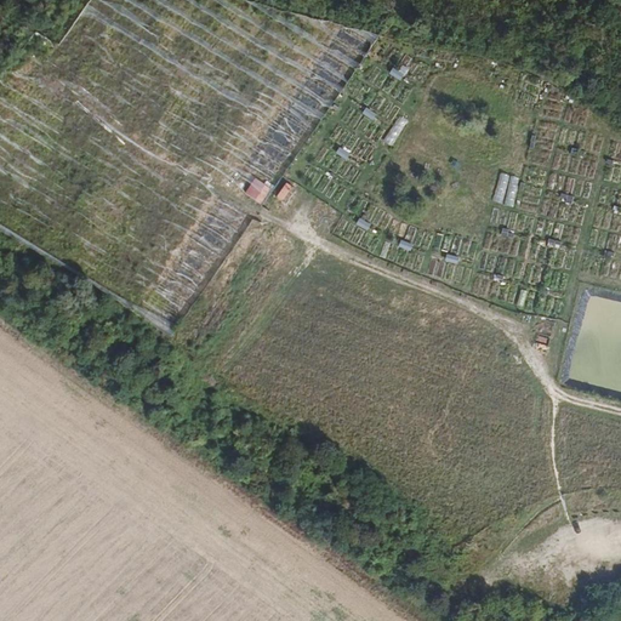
[(377,43),(380,33),(271,9),(255,11),(254,4),(243,1),(244,9),(231,11),(229,18),(232,29),(228,35),(220,36),(221,44),(221,47),(222,57),(220,61),(222,73),(251,68),(248,73),(250,86),(256,90),(250,98),(257,103),(224,155),(268,183),(255,180),(246,194),(267,206),(349,73),(360,70),(377,43)]
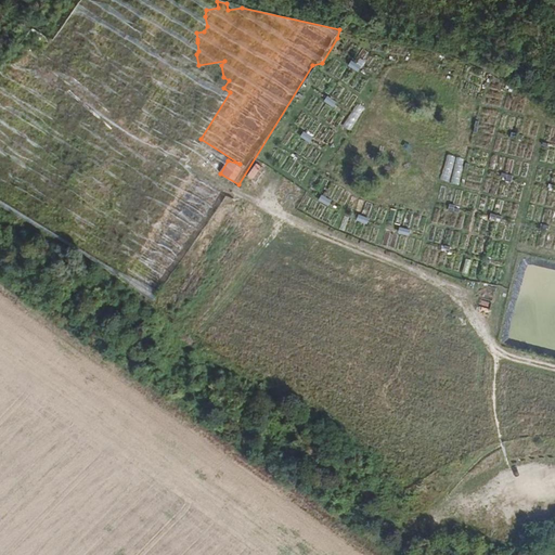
[(74,80),(84,64),(75,59),(65,75),(74,80)]
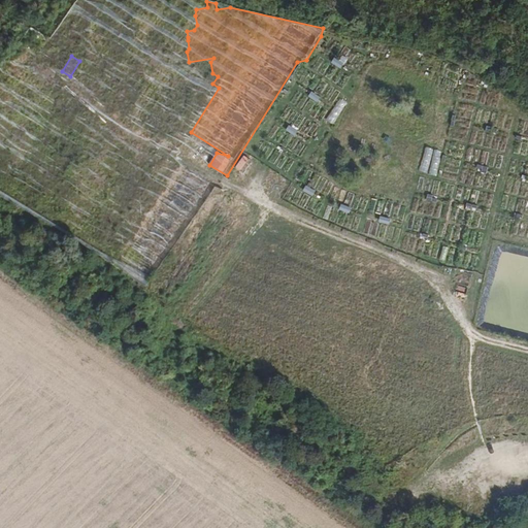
[(334,125),(347,103),(339,99),(327,121),(334,125)]
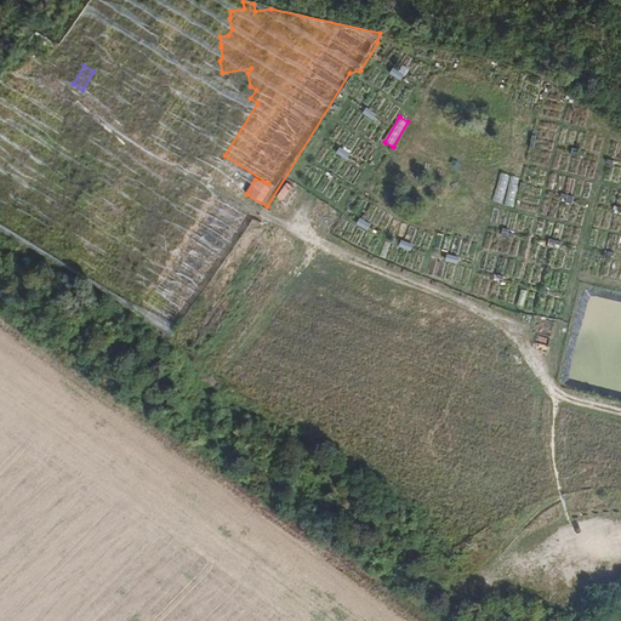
[(564,129),(560,142),(567,144),(570,130),(564,129)]
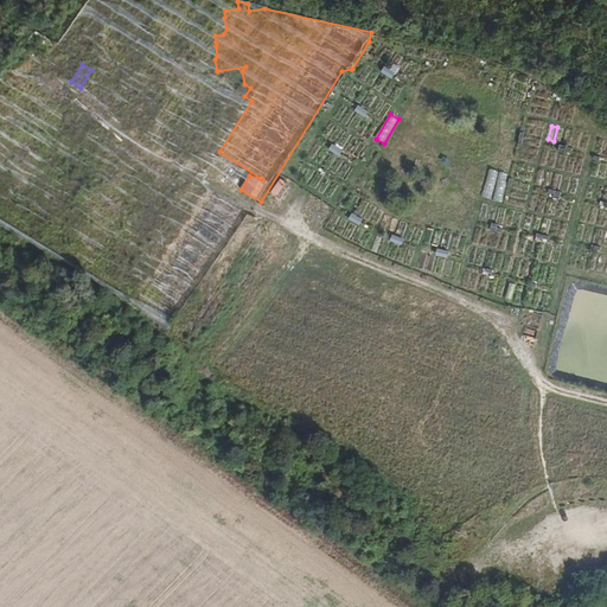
[(333,144),(330,151),(340,157),(344,149),(333,144)]
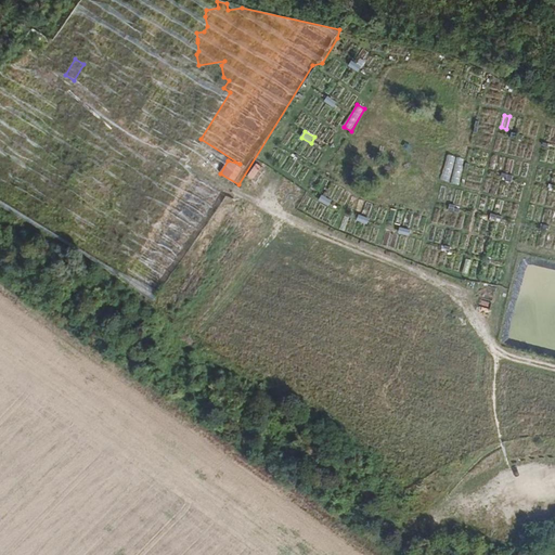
[(453,184),(460,184),(464,159),(456,158),(453,184)]
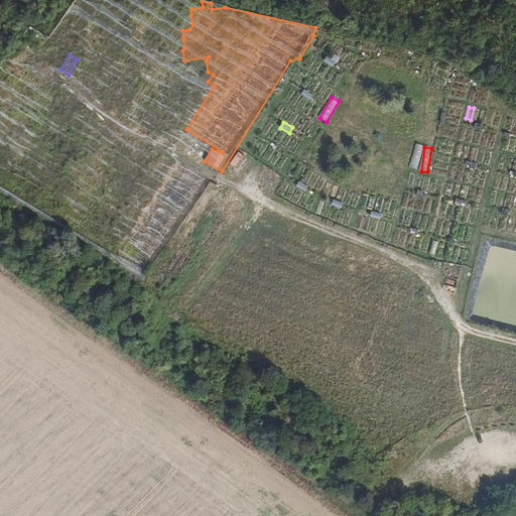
[(237,168),(246,156),(239,151),(231,164),(237,168)]
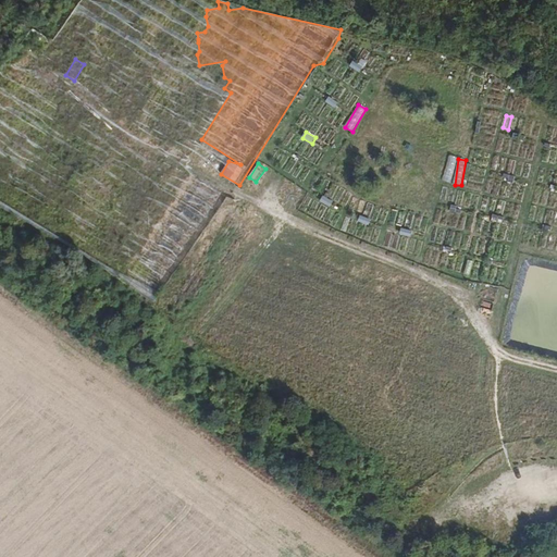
[(323,196),(321,201),(331,207),(334,201),(323,196)]
